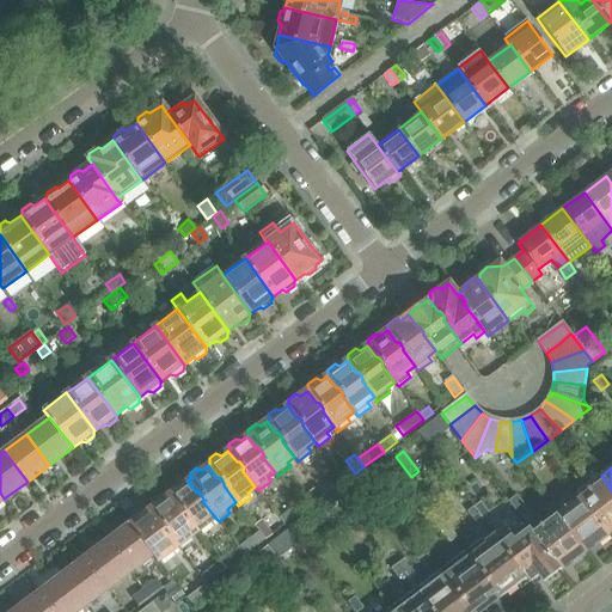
[(611,490),(601,476),(577,494),(605,531),(611,525),(611,490)]
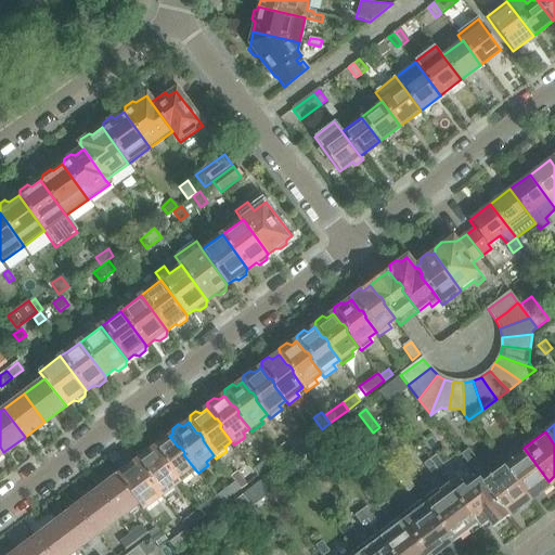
[(294,449),(299,444),(300,437),(293,435),(286,440),(294,449)]
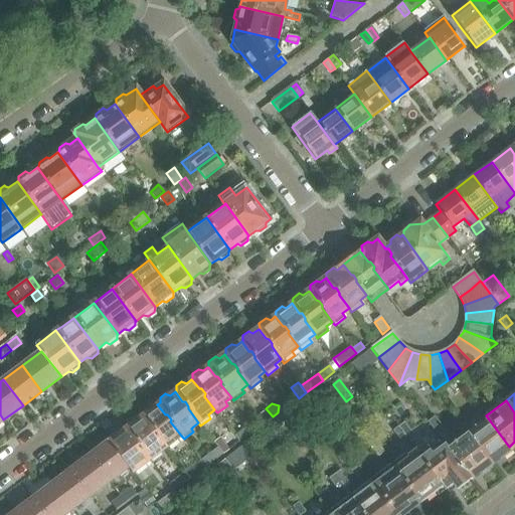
[(142,416),(141,416),(149,426),(152,426),(155,431),(155,434),(165,448),(168,451),(177,444),(175,441),(181,436),(170,421),(171,419),(167,414),(165,414),(157,404),(154,407),(150,405),(144,410),(144,414),(142,416)]
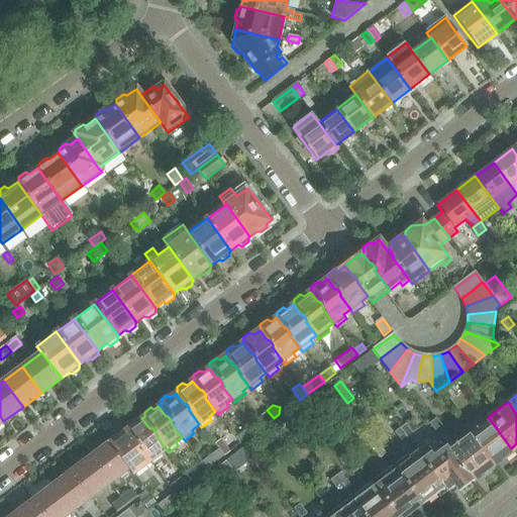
[(267,423),(274,418),(265,408),(259,413),(267,423)]
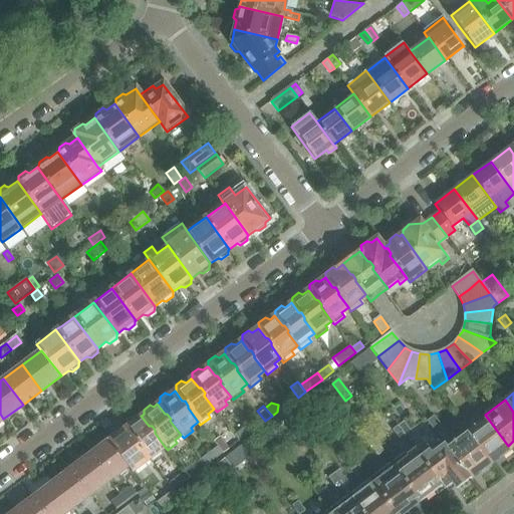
[(511,449),(508,446),(485,415),(465,430),(488,461),(495,456),(501,457),(511,449)]
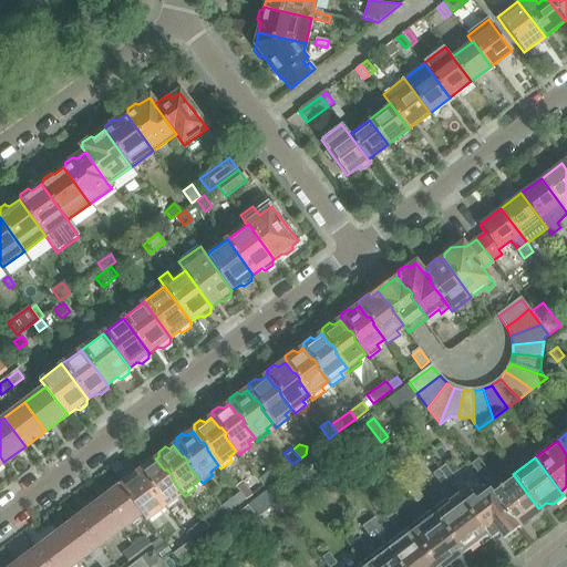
[(141,470),(137,472),(146,483),(148,483),(153,488),(153,491),(164,506),(167,511),(177,503),(174,498),(182,493),(171,477),(171,474),(167,470),(164,470),(155,459),(152,462),(147,460),(141,465),(141,470)]
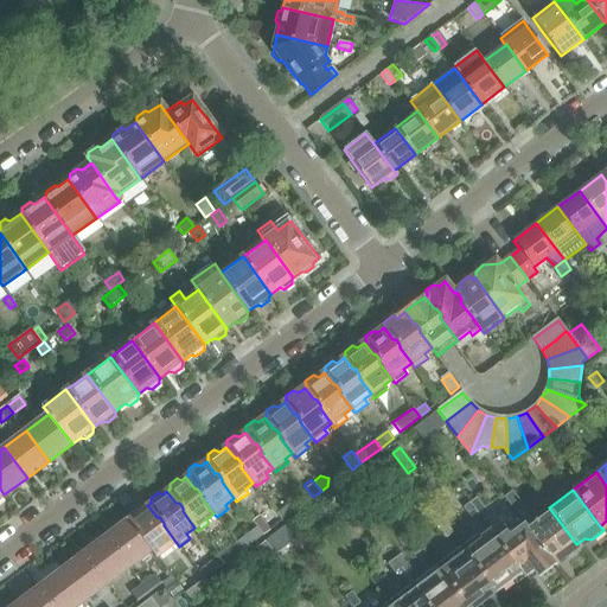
[(516,513),(524,508),(513,493),(505,499),(516,513)]
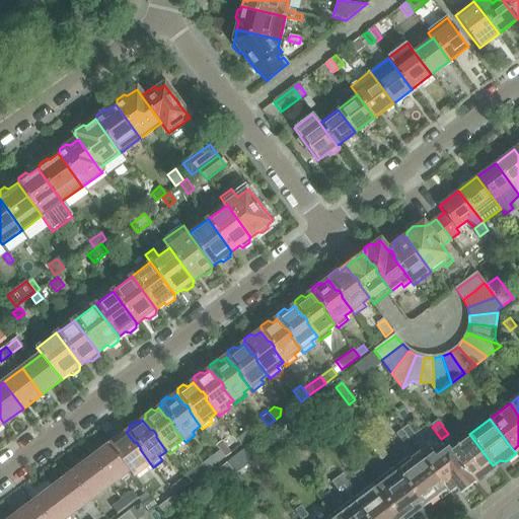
[(408,427),(401,431),(409,441),(415,436),(408,427)]
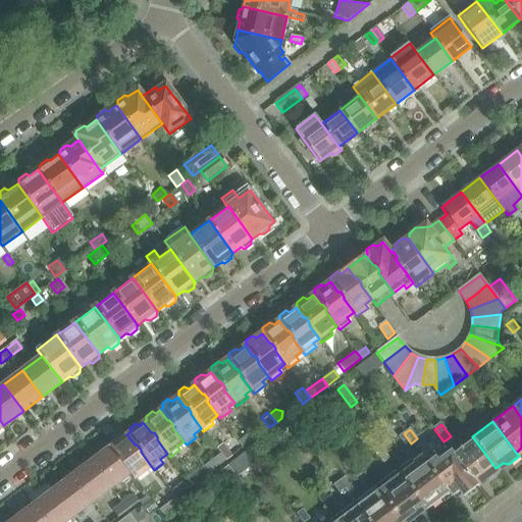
[(406,448),(411,444),(404,433),(399,437),(406,448)]
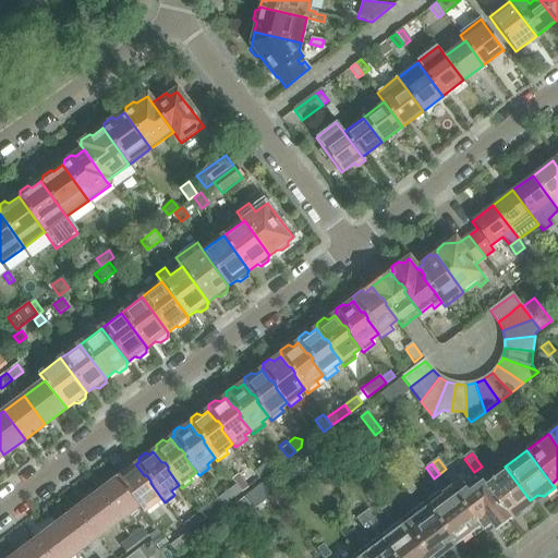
[(120,476),(118,477),(138,506),(146,516),(156,508),(154,505),(161,498),(150,483),(150,481),(146,475),(144,475),(135,464),(131,468),(126,466),(120,471),(120,476)]
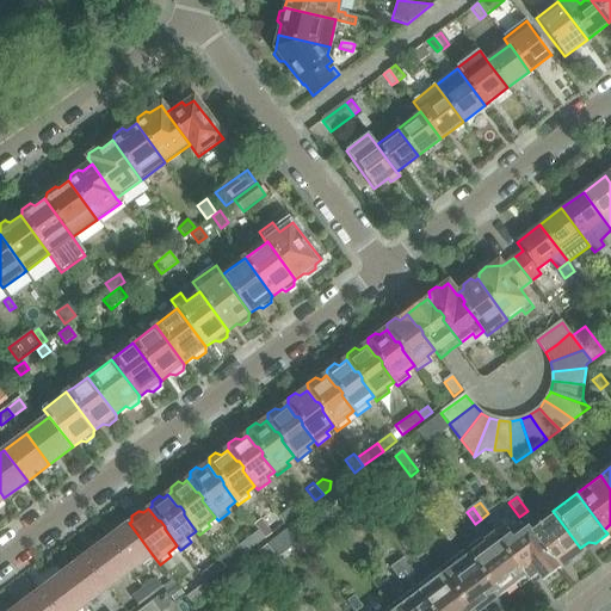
[(285,525),(297,516),(291,508),(279,518),(285,525)]
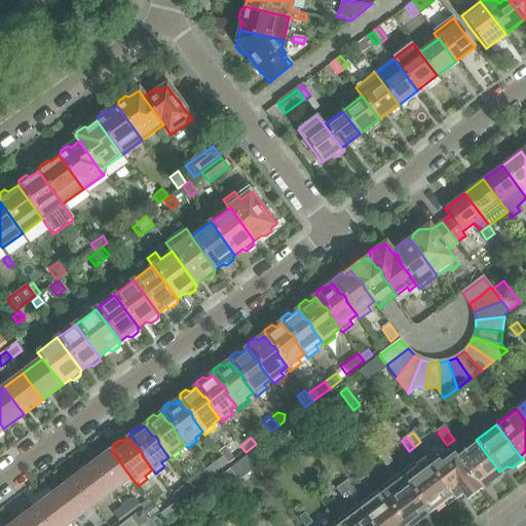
[(502,475),(499,472),(476,440),(455,455),(479,487),(485,483),(491,483),(502,475)]
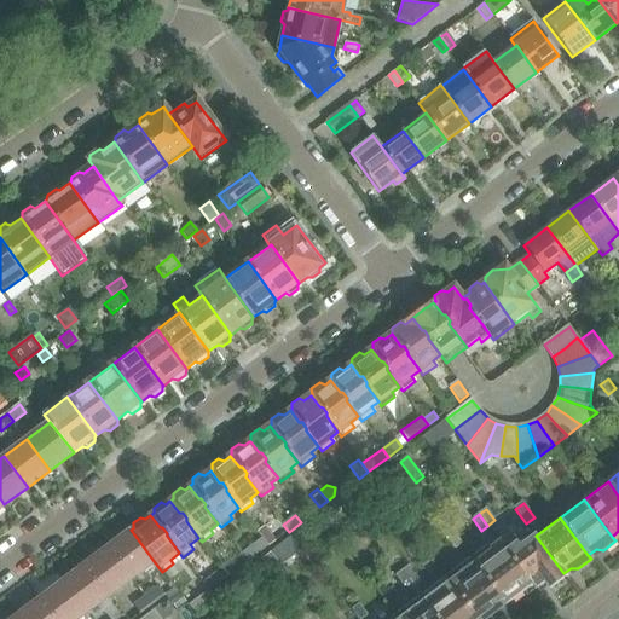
[(265,527),(258,532),(268,547),(276,542),(265,527)]
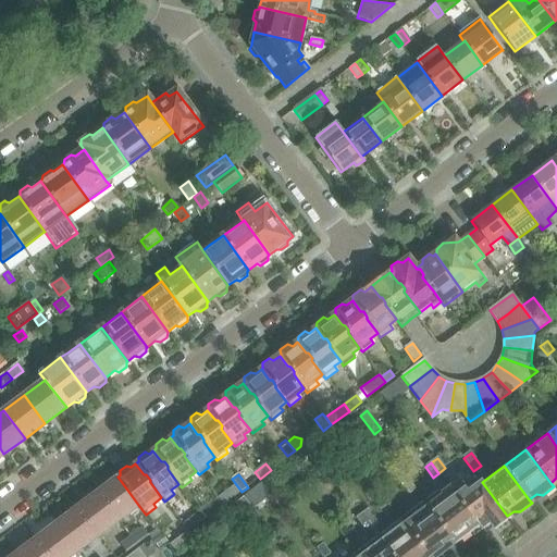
[(119,519),(138,505),(118,477),(98,492),(119,519)]
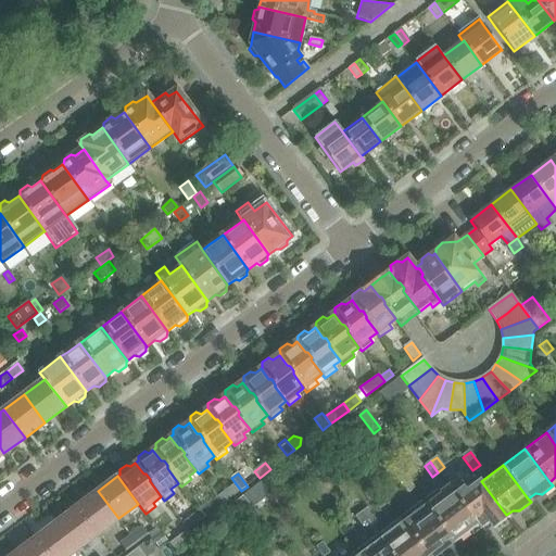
[(265,479),(243,496),(253,509),(275,492),(265,479)]
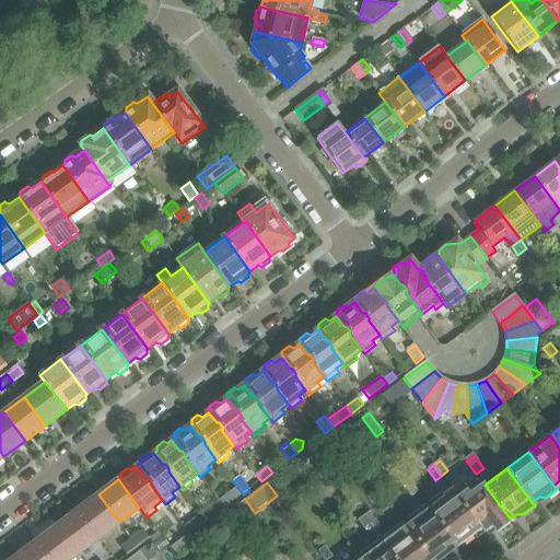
[(412,497),(419,492),(411,482),(405,487),(412,497)]
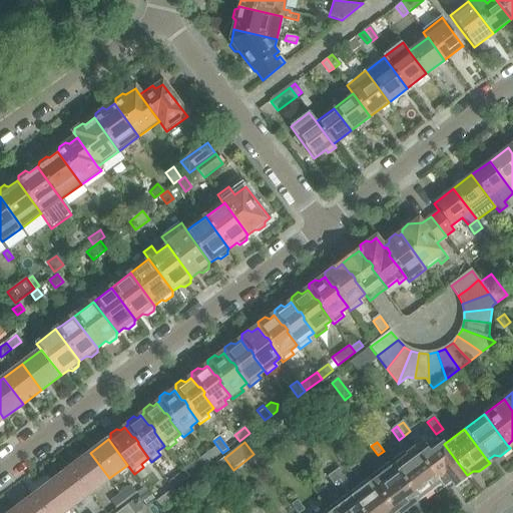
[(444,444),(444,445),(441,442),(429,451),(427,448),(419,454),(416,449),(415,450),(440,484),(444,488),(451,483),(453,487),(455,486),(459,487),(465,482),(466,478),(467,477),(469,479),(470,478),(467,475),(444,444)]
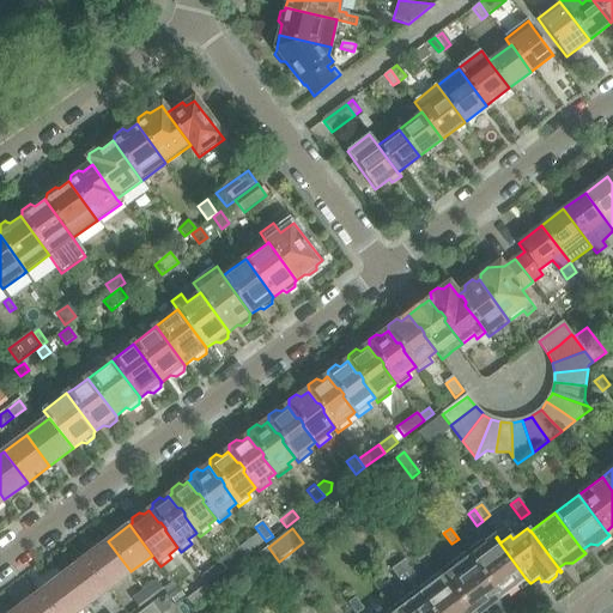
[(246,558),(265,542),(259,534),(238,548),(246,558)]
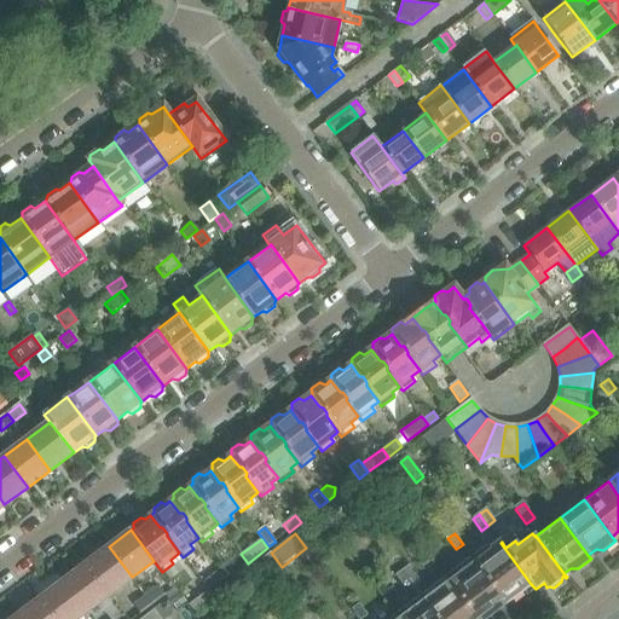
[(522,590),(531,584),(501,543),(492,549),(490,545),(473,557),(504,600),(505,601),(507,600),(512,601),(524,591),(522,590)]
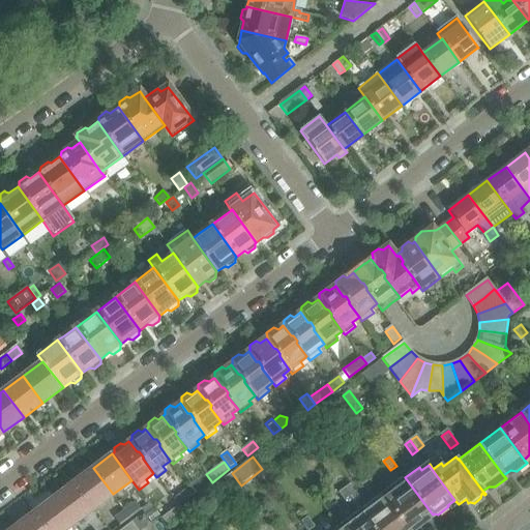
[(93,509),(113,494),(93,468),(74,482),(93,509)]
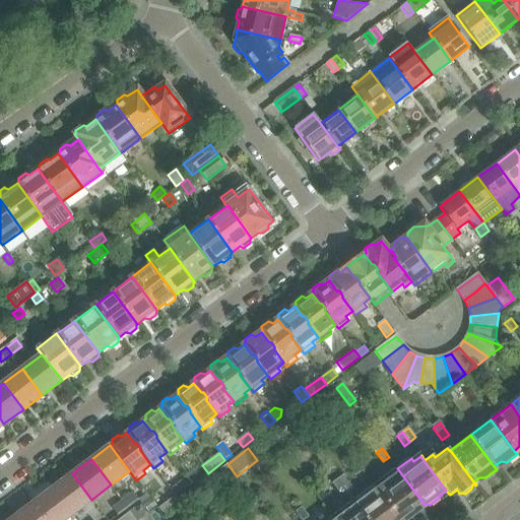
[(192,485),(208,473),(202,465),(186,477),(192,485)]
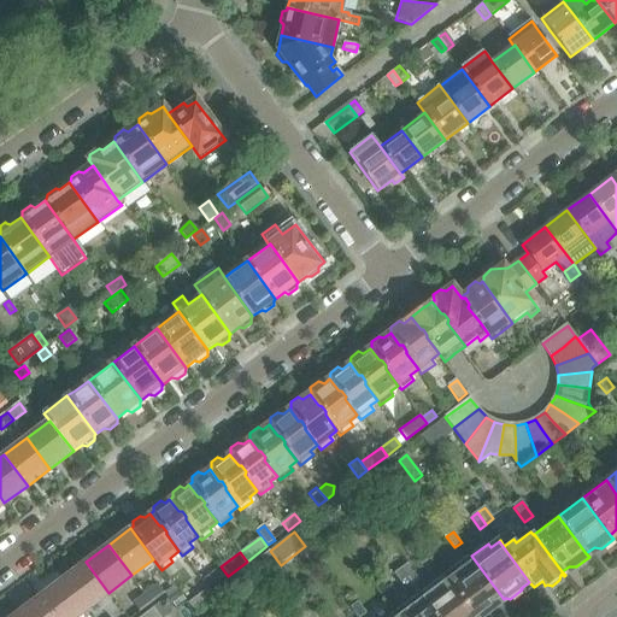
[(494,605),(503,598),(471,556),(446,575),(476,616),(486,616),(492,613),(492,607),(495,606),(494,605)]
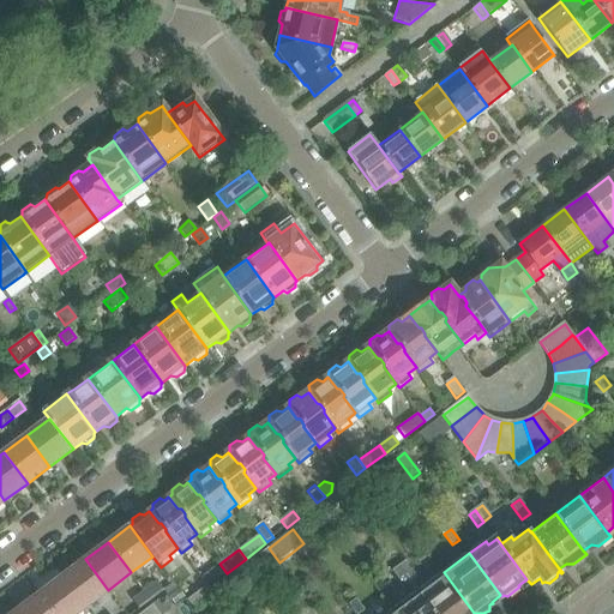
[(85,607),(108,590),(85,559),(62,577),(85,607)]
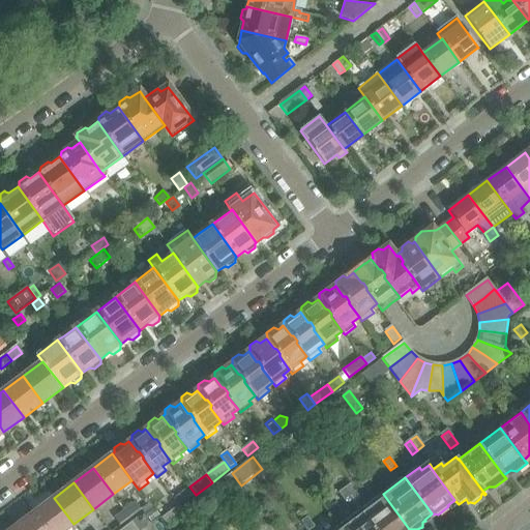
[(351,486),(345,491),(352,499),(357,495),(351,486)]
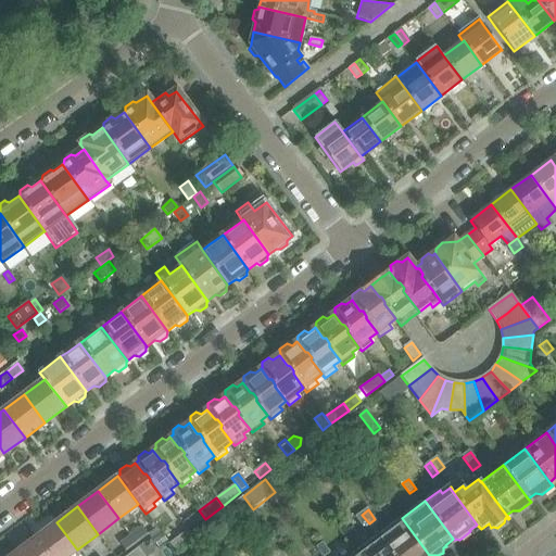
[(191,530),(205,519),(199,510),(181,525),(187,531),(190,536),(194,533),(191,530)]
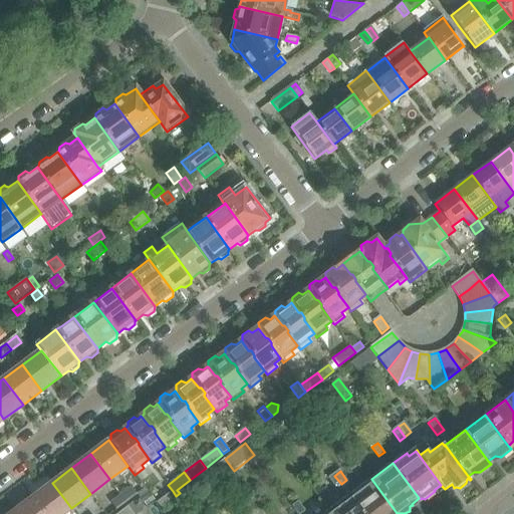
[(336,488),(341,484),(334,476),(329,479),(336,488)]
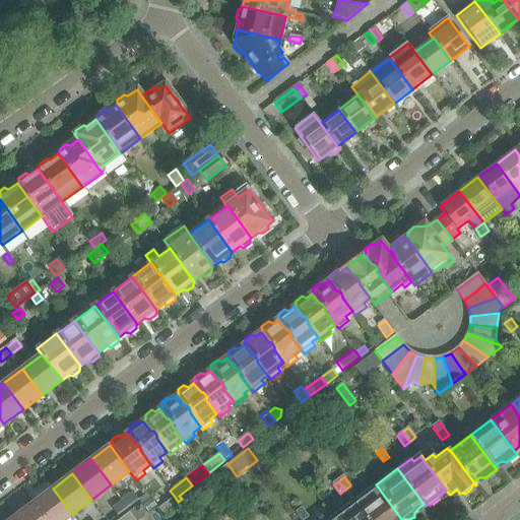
[(401,519),(376,484),(353,501),(368,519),(401,519)]
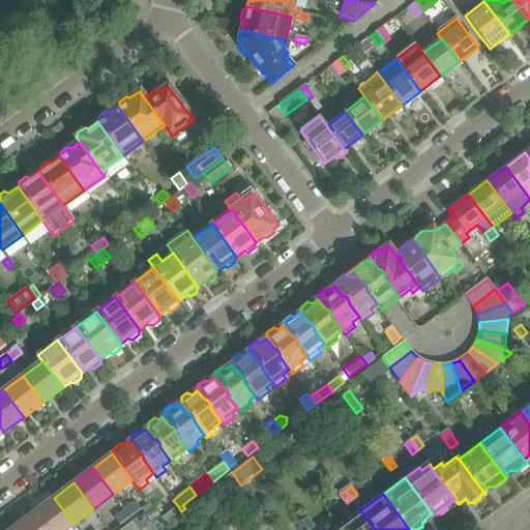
[(48,529),(65,529),(74,524),(54,498),(34,512),(48,529)]
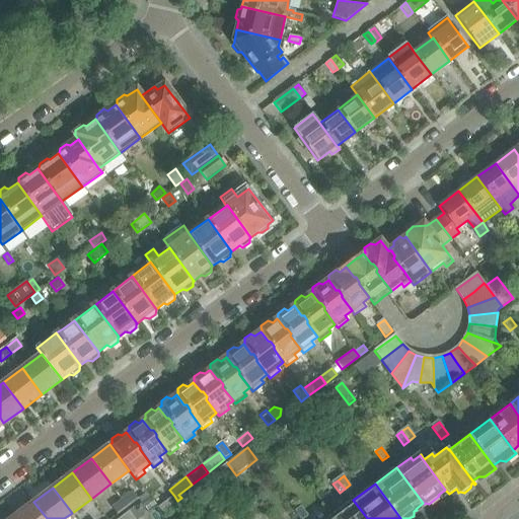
[(132,492),(130,494),(125,488),(118,493),(123,500),(123,499),(129,507),(138,500),(132,492)]
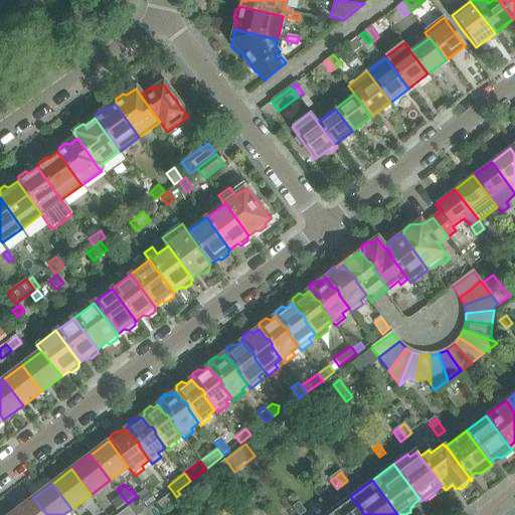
[(160,509),(176,497),(173,492),(157,504),(160,509)]
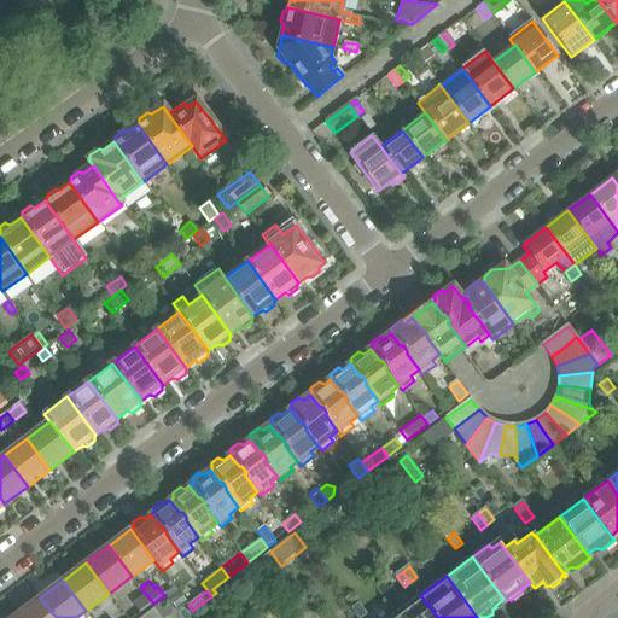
[(140,614),(153,604),(146,594),(146,595),(133,605),(140,614)]
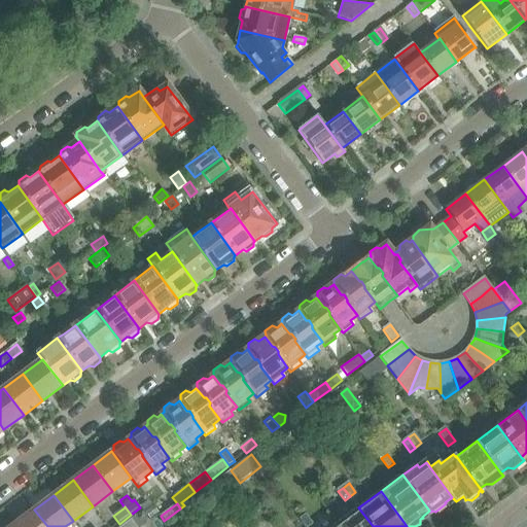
[(373,526),(358,507),(338,524),(339,526),(373,526)]
